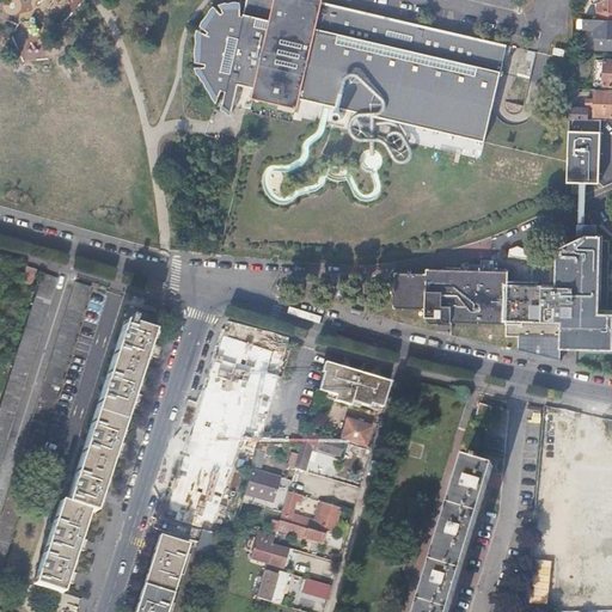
[(509,46),(323,1),(318,0),(249,0),(245,14),(243,14),(243,7),(242,7),(224,8),(226,13),(225,14),(219,10),(207,30),(212,32),(210,36),(206,34),(201,63),(207,65),(207,68),(201,68),(219,101),(222,92),(227,93),(224,108),(233,114),(240,84),(328,104),(340,106),(338,112),(337,112),(336,114),(336,115),(335,117),(336,118),(337,120),(340,121),(341,121),(342,121),(343,120),(344,118),(344,117),(344,115),(343,114),(344,108),(359,111),(373,115),(485,142),(494,110),(501,78),(502,72),(509,46)]
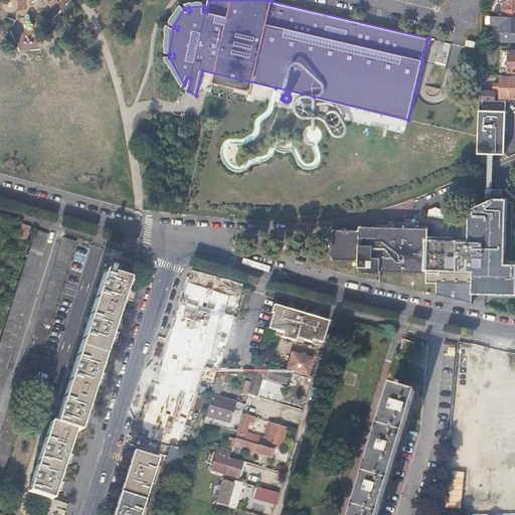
[(514,0),(506,0),(506,8),(514,8),(514,0)]
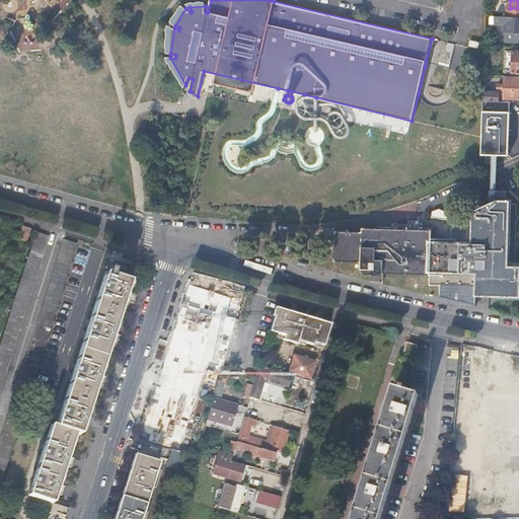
[(450,44),(448,52),(455,53),(457,45),(450,44)]
